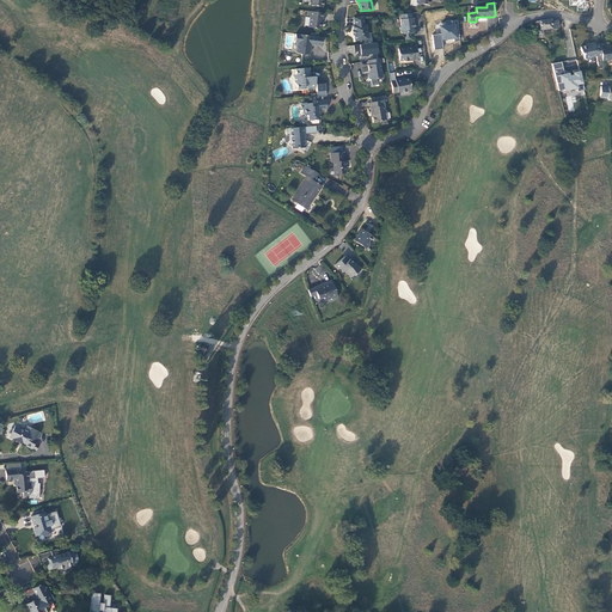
[(323,18),(323,13),(307,11),(307,16),(310,17),(308,28),(320,29),(322,18),(323,18)]
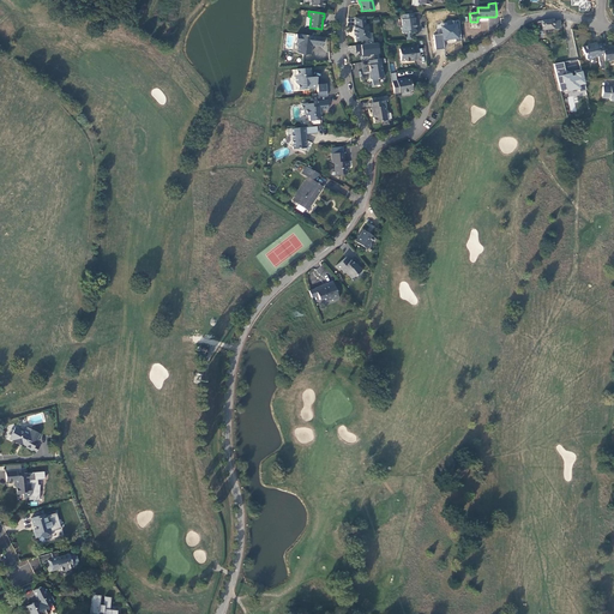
[(413,13),(401,14),(403,25),(401,28),(402,32),(403,34),(405,32),(407,41),(413,40),(411,32),(415,32),(415,28),(416,26),(415,18),(414,18),(413,13)]
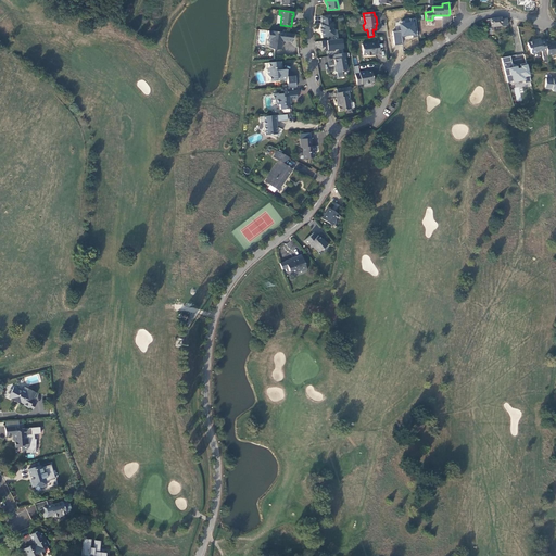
[(323,37),(335,36),(332,23),(331,23),(330,15),(321,15),(323,24),(320,24),(321,27),(320,28),(320,32),(321,32),(323,37)]
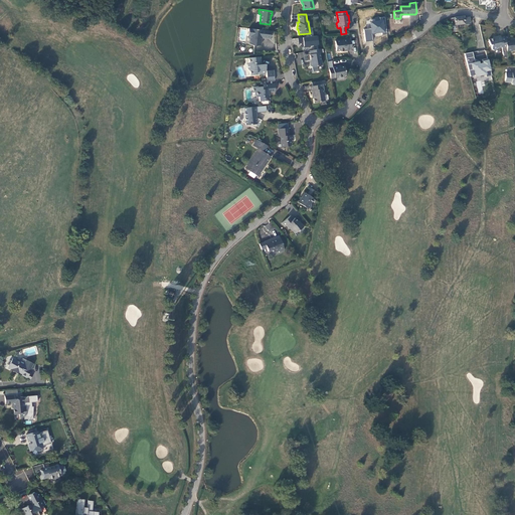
[(470,23),(470,17),(464,18),(464,16),(454,17),(454,18),(451,18),(452,22),(452,23),(452,24),(453,24),(454,24),(455,23),(455,25),(458,24),(470,23)]
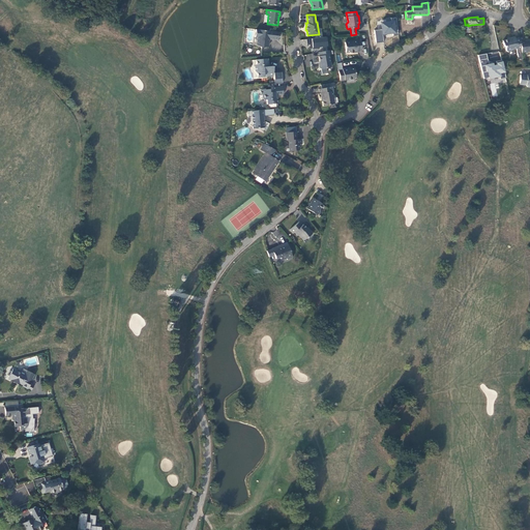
[(393,26),(374,28),(375,38),(394,36),(393,26)]
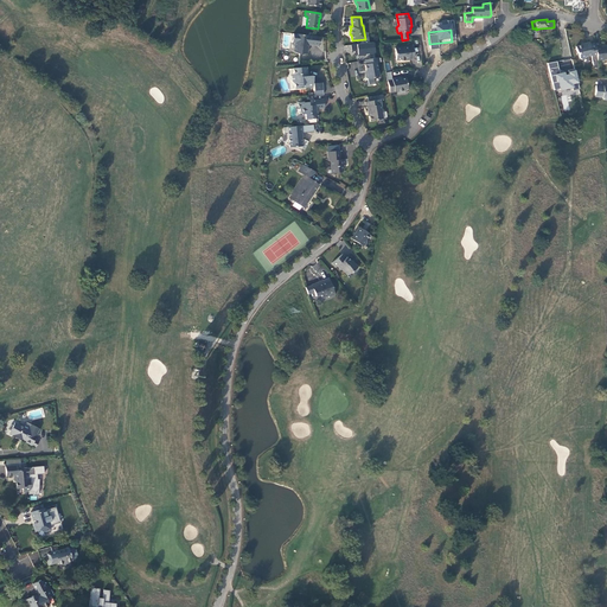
[(308,44),(310,45),(318,45),(319,37),(293,33),(292,43),(295,43),(294,52),(300,55),(307,53),(307,46),(307,45),(308,44)]
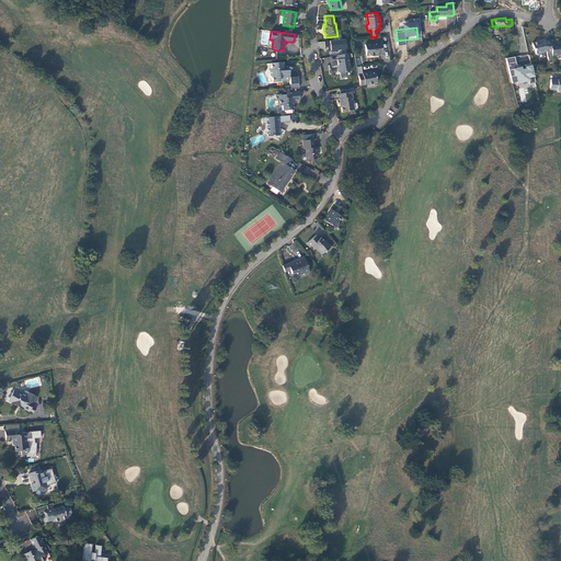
[(325,42),(327,53),(348,48),(346,38),(325,42)]
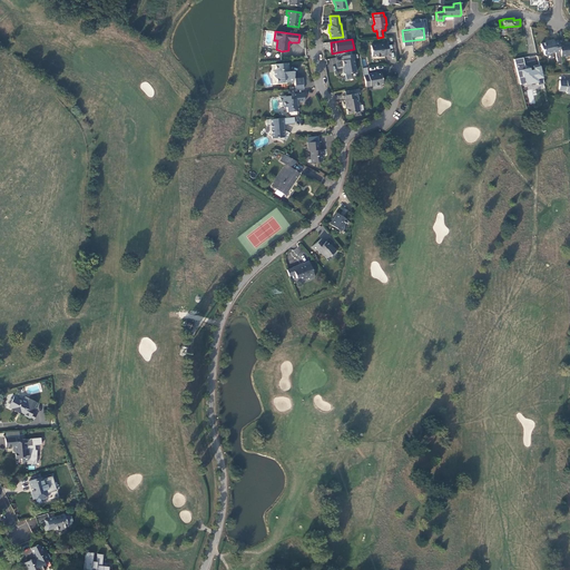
[(559,43),(559,40),(554,41),(553,39),(549,40),(549,42),(540,45),(542,50),(543,50),(544,55),(546,56),(549,56),(550,53),(554,52),(557,62),(559,64),(561,64),(561,57),(559,43)]
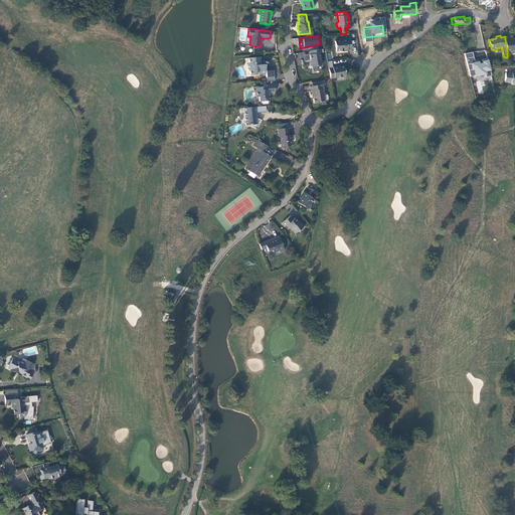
[(505,39),(507,51),(514,49),(514,39),(509,40),(509,38),(505,39)]
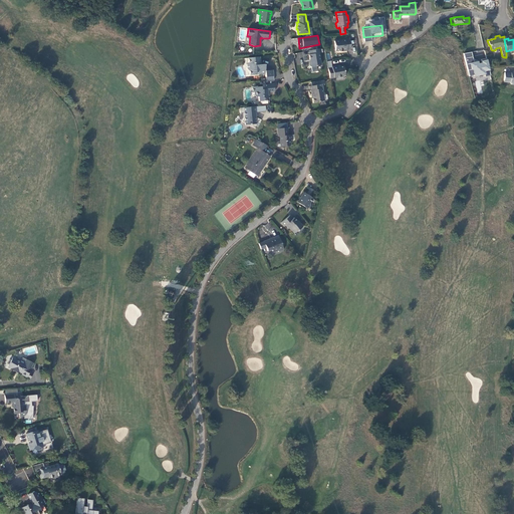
[(334,41),(335,51),(339,50),(339,51),(347,50),(346,49),(350,49),(349,39),(334,41)]
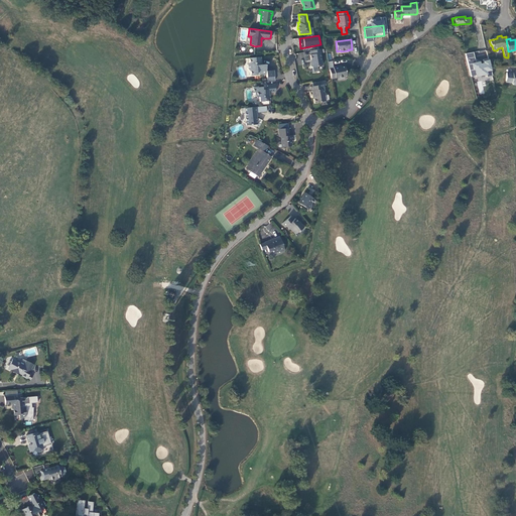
[(321,52),(320,49),(310,50),(310,54),(311,62),(310,62),(310,66),(312,67),(323,66),(320,53),(321,52)]
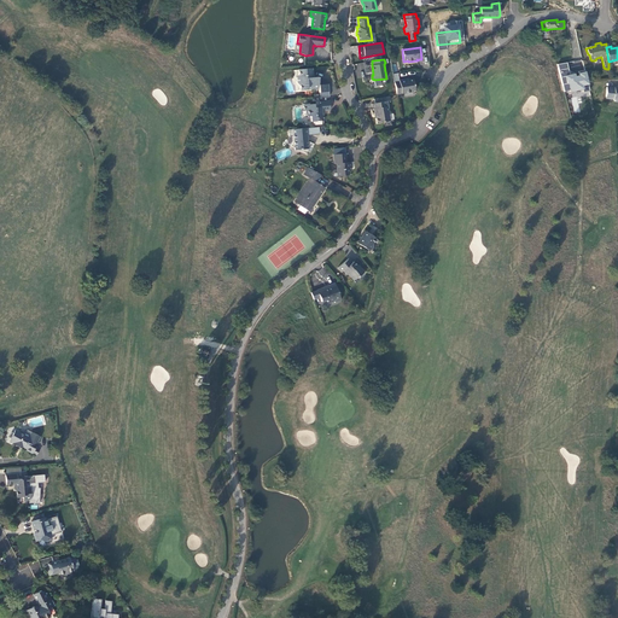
[(319,85),(319,82),(314,82),(314,77),(313,77),(312,68),(298,70),(299,75),(297,77),(297,83),(299,85),(301,91),(319,88),(319,92),(328,92),(328,85),(319,85)]
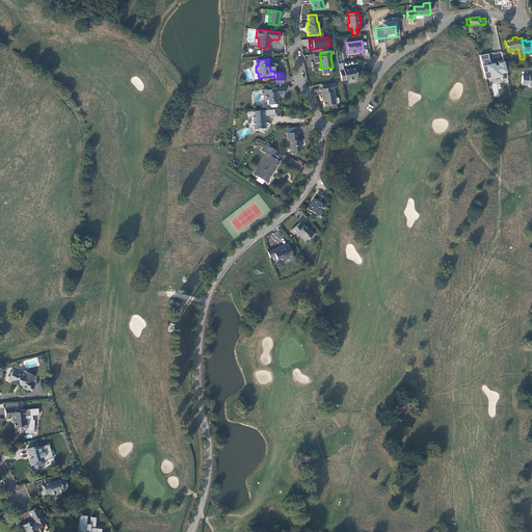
[(344,71),(340,71),(342,81),(357,79),(355,69),(351,69),(351,68),(343,70),(344,71)]
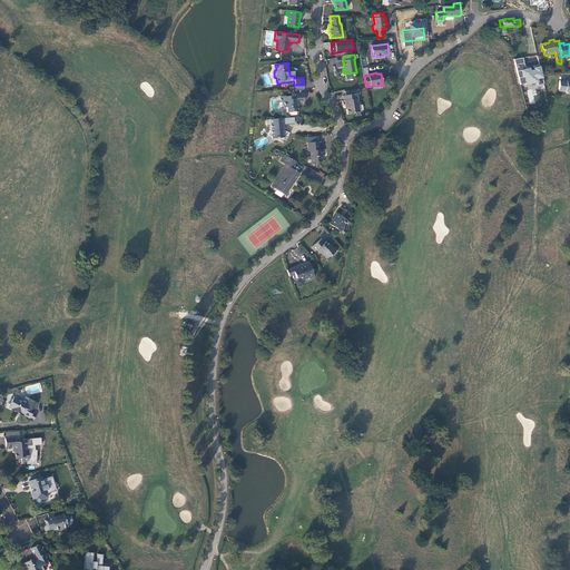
[(569,81),(559,80),(559,89),(566,89),(566,91),(566,92),(567,94),(569,94),(569,81)]
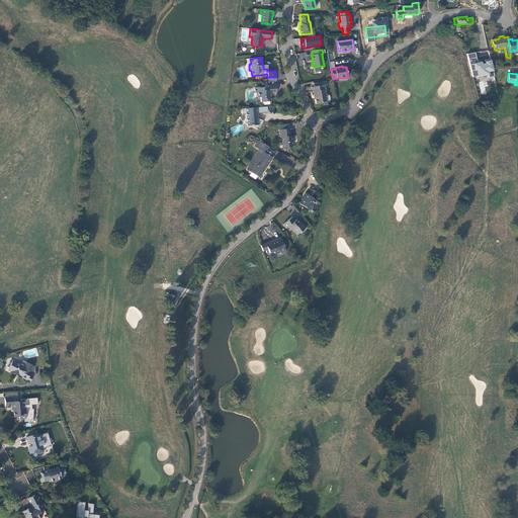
[(327,80),(314,83),(314,87),(312,87),(312,91),(313,91),(314,96),(315,96),(316,103),(327,101),(325,89),(324,85),(327,84),(327,80)]
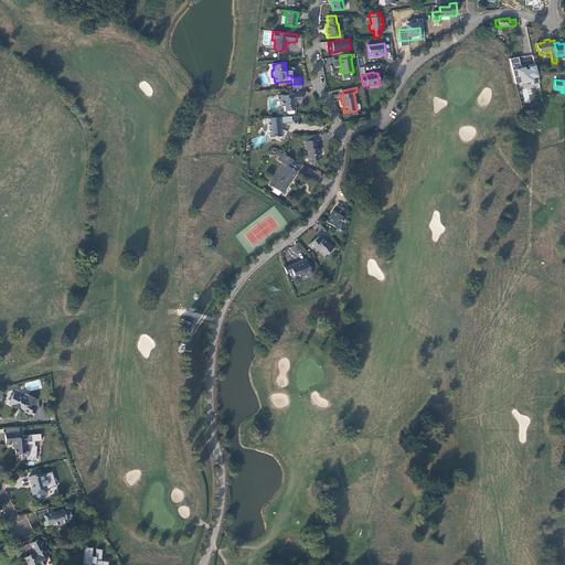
[(292,95),(278,96),(278,102),(280,100),(280,105),(281,106),(284,106),(285,110),(296,110),(296,105),(294,105),(294,102),(301,100),(301,93),(292,93),(292,95)]
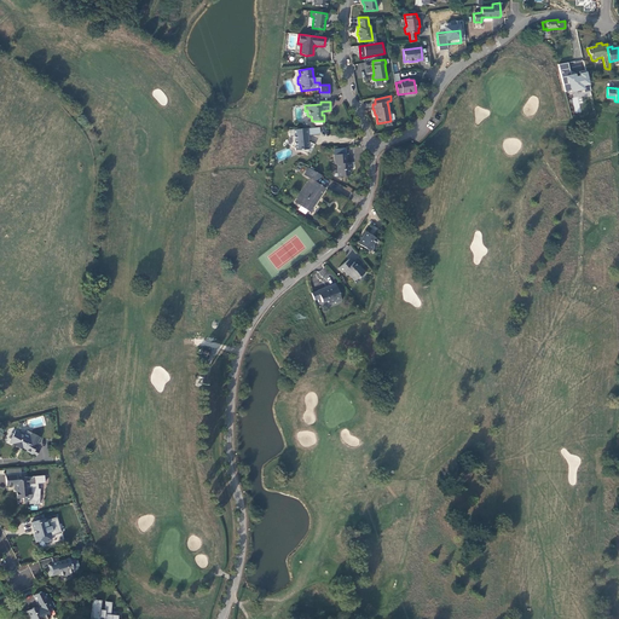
[(319,127),(307,128),(306,128),(307,142),(308,142),(307,136),(320,134),(319,127)]
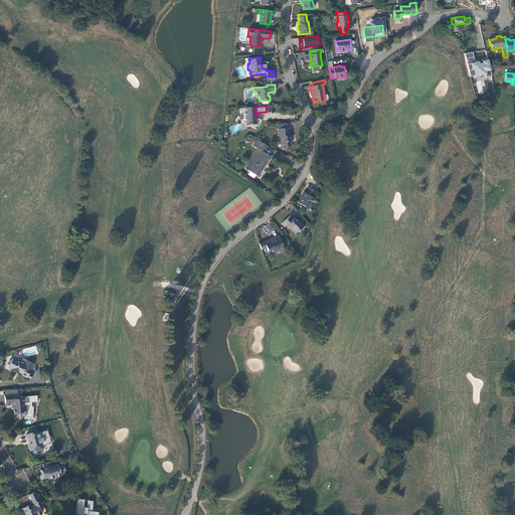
[(254,107),(240,108),(240,114),(244,113),(244,117),(242,122),(245,123),(245,125),(248,125),(255,128),(258,123),(260,124),(262,120),(256,118),(255,118),(254,107)]
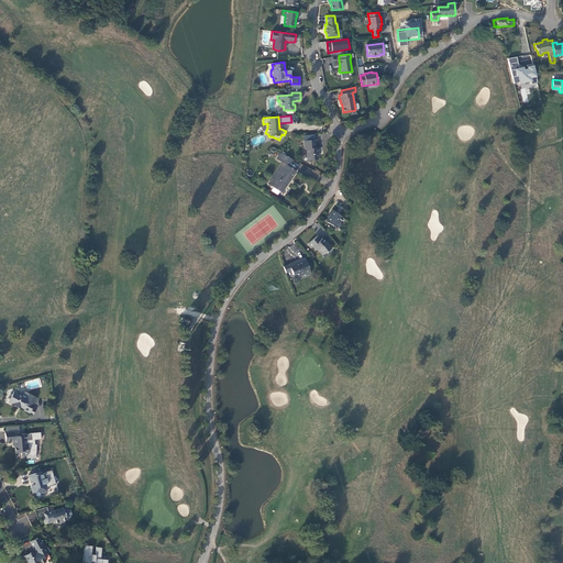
[(317,159),(319,158),(318,153),(320,153),(320,147),(316,147),(315,140),(304,141),(305,150),(307,150),(307,161),(317,159)]
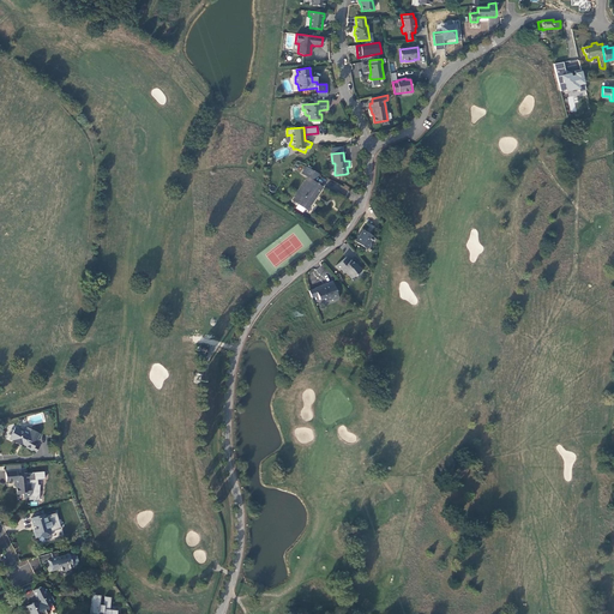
[(308,178),(293,200),(307,210),(323,187),(314,181),(319,174),(306,167),(302,174),(308,178)]
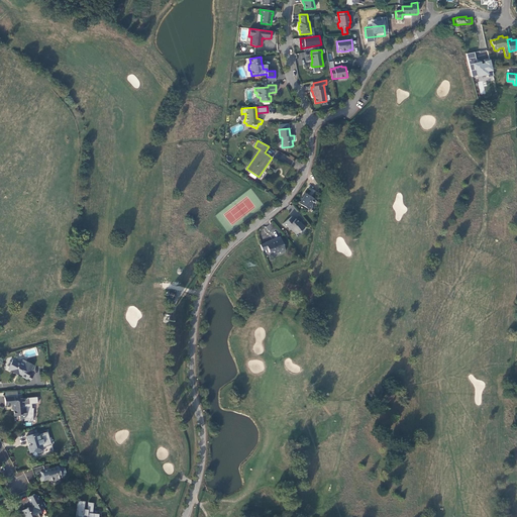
[(312,204),(315,200),(312,198),(316,192),(312,189),(308,195),(306,194),(299,203),(308,209),(310,209),(312,206),(312,204)]
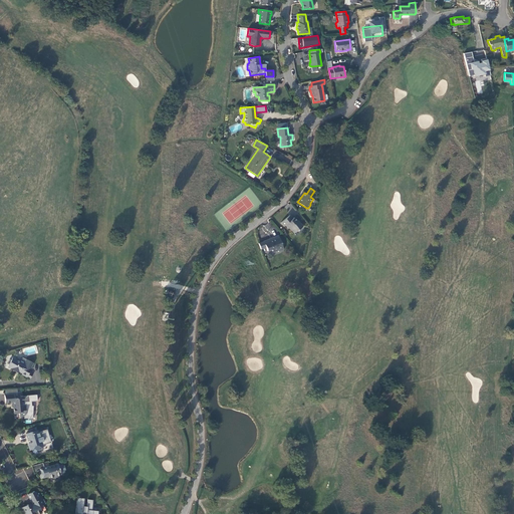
[(290,215),(281,223),(284,226),(285,225),(288,228),(289,228),(294,234),(298,230),(300,230),(302,228),(303,226),(300,223),(299,223),(294,218),(293,219),(290,215)]
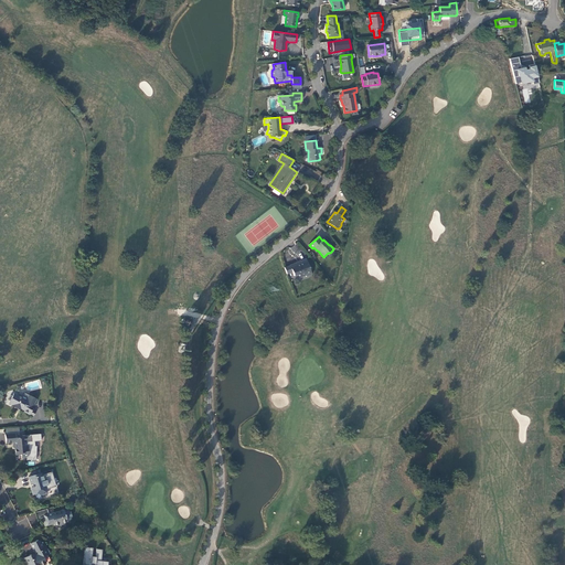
[(285,267),(287,274),(292,272),(294,276),(299,274),(299,276),(301,277),(306,275),(307,277),(312,275),(306,258),(300,260),(300,262),(301,263),(291,266),(290,265),(285,267)]
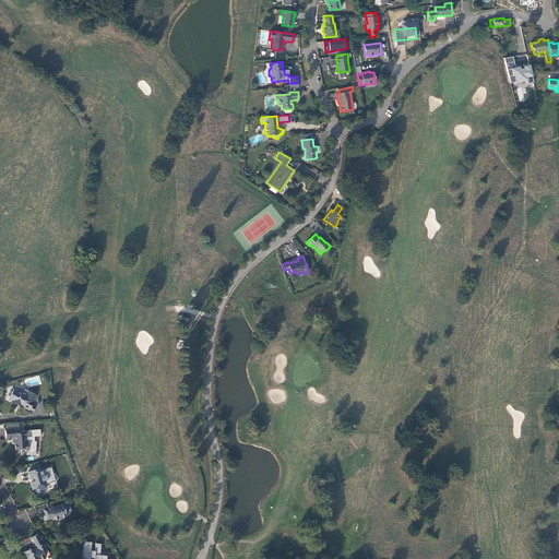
[(10,392),(9,394),(10,396),(9,399),(12,401),(11,402),(21,406),(21,405),(30,409),(33,411),(35,407),(32,405),(34,402),(33,402),(36,395),(28,391),(26,395),(13,389),(12,391),(10,392)]
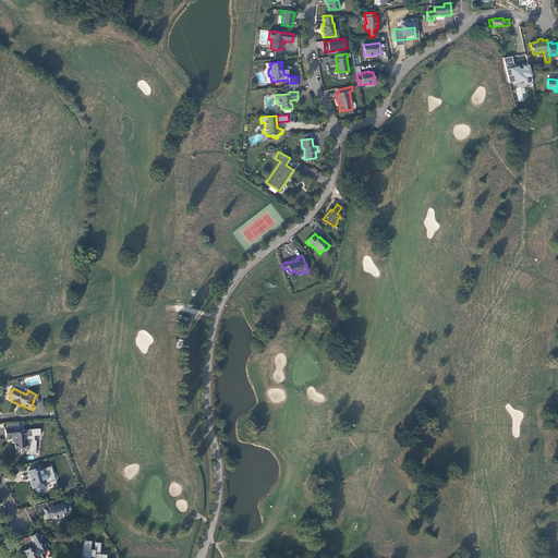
[(36,440),(34,440),(34,436),(40,436),(39,428),(29,429),(29,431),(25,431),(25,429),(21,431),(21,427),(4,428),(5,438),(12,437),(12,439),(13,439),(14,439),(14,443),(15,449),(21,449),(21,452),(26,451),(26,455),(31,455),(31,456),(33,456),(33,455),(35,455),(36,440)]
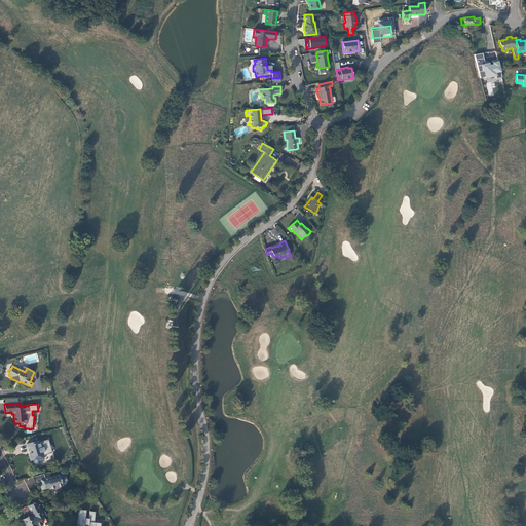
[(33,442),(27,444),(29,451),(30,451),(31,453),(29,454),(31,460),(33,460),(33,462),(36,464),(38,463),(38,461),(44,459),(43,458),(43,455),(43,454),(42,449),(41,449),(39,442),(37,442),(34,444),(33,442)]
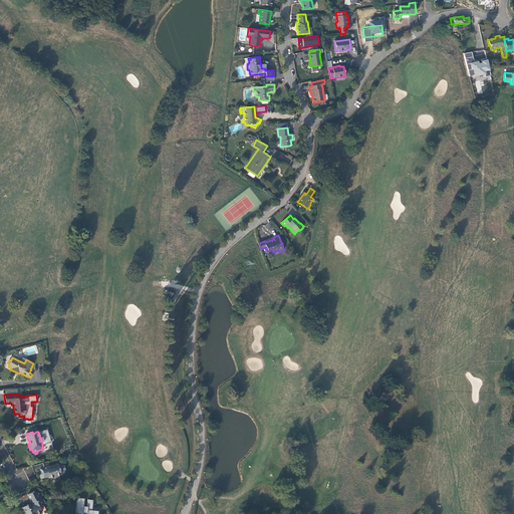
[(44,468),(43,463),(32,466),(34,474),(39,472),(41,479),(48,476),(49,478),(51,477),(52,479),(58,477),(59,475),(61,474),(60,474),(64,473),(64,472),(64,470),(65,470),(64,465),(62,466),(62,464),(61,463),(58,464),(57,464),(44,468)]
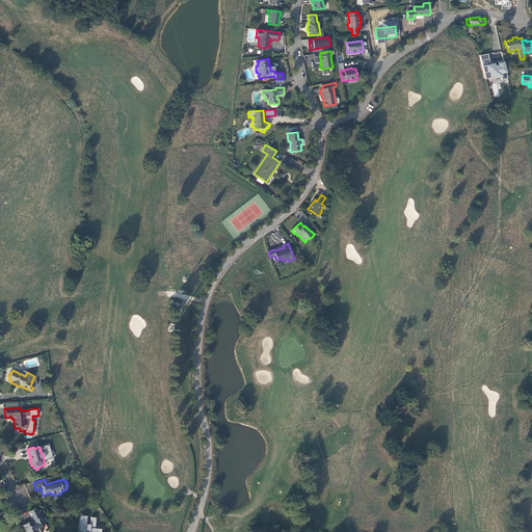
[(28,512),(32,520),(33,522),(29,523),(28,522),(22,526),(25,531),(35,531),(37,531),(36,531),(40,531),(44,530),(41,525),(47,522),(44,515),(42,516),(38,510),(35,508),(28,512)]
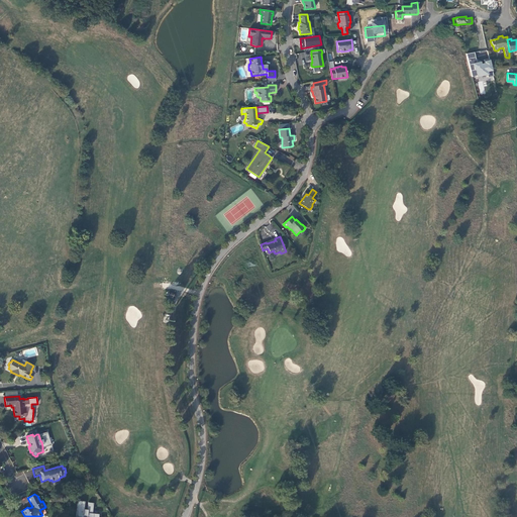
[(106,516),(109,515),(98,497),(97,505),(104,516),(106,516)]
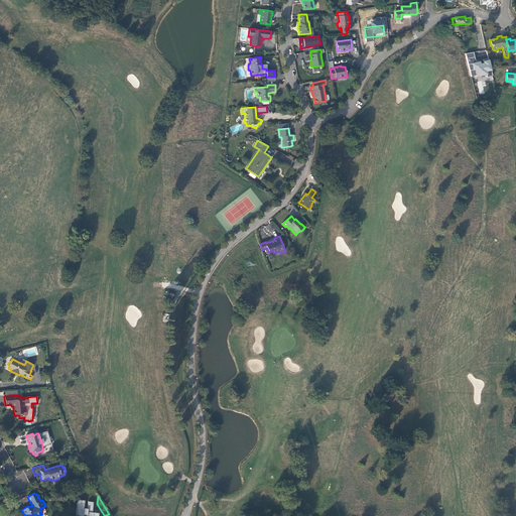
[(78,500),(76,515),(81,515),(99,515),(100,513),(93,512),(94,502),(88,501),(87,508),(85,508),(86,500),(78,500)]
